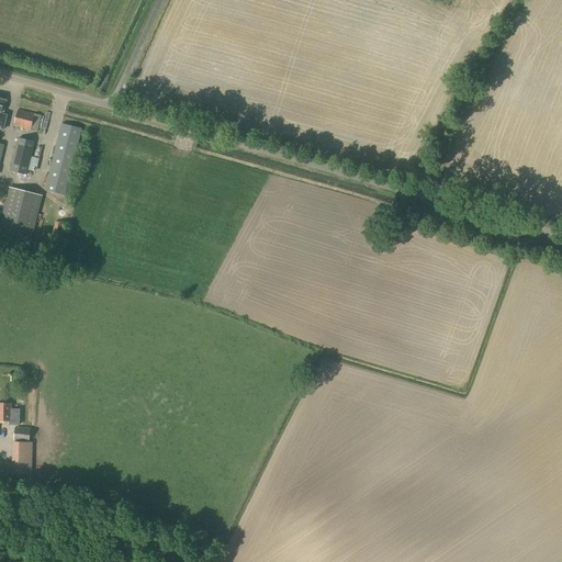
[(36,132),(41,116),(18,111),(13,126),(36,132)]
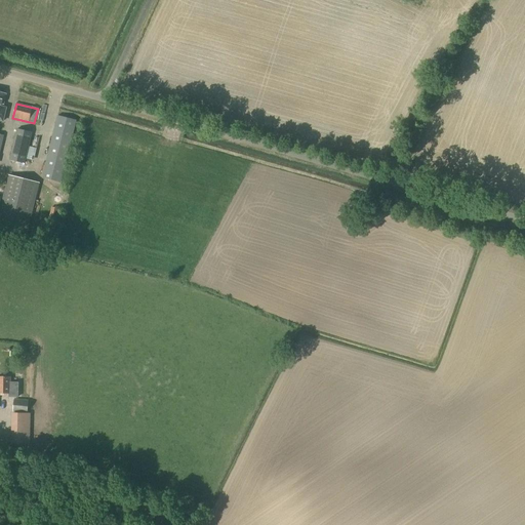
[(61,183),(76,121),(57,116),(42,178),(61,183)]
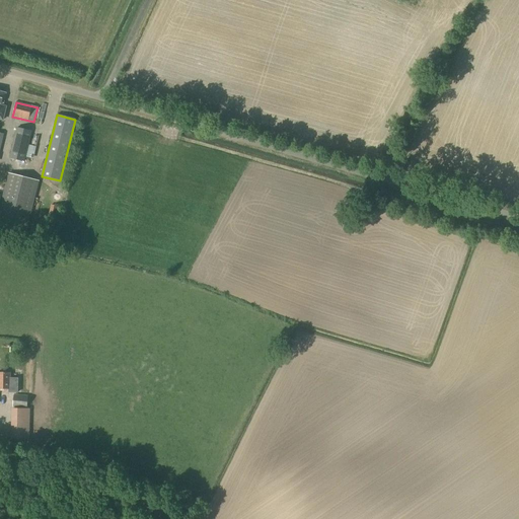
[(24,161),(31,132),(16,128),(9,158),(24,161)]
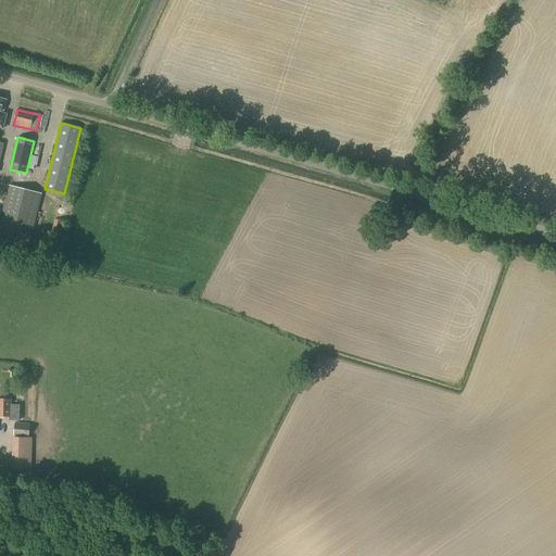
[(0,245),(26,253),(41,196),(9,187),(0,223),(0,245)]
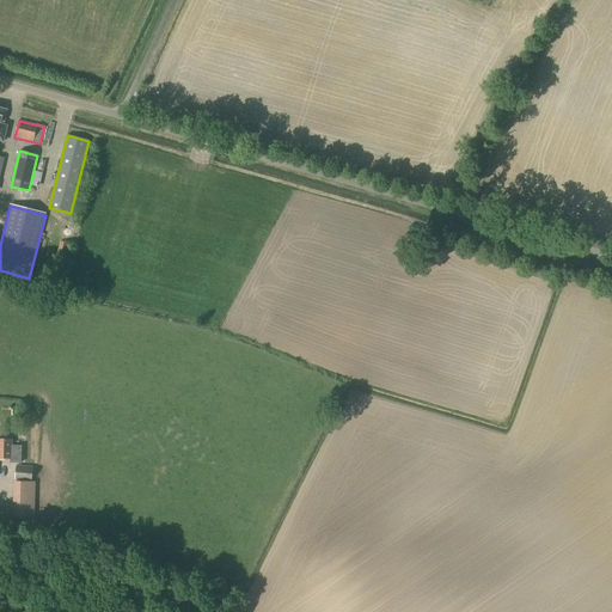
[(0,459),(11,459),(10,464),(20,464),(20,447),(12,446),(12,440),(0,439),(0,459)]
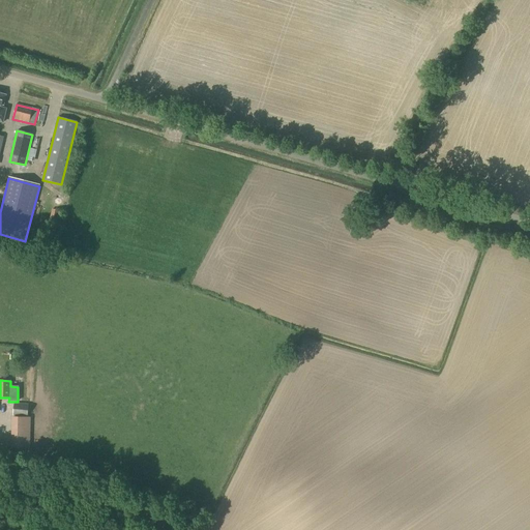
[(28,417),(29,405),(13,404),(12,416),(28,417)]
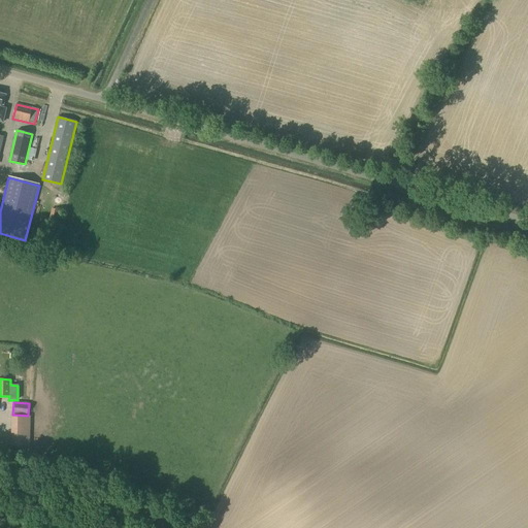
[(30,448),(30,416),(11,416),(10,448),(30,448)]
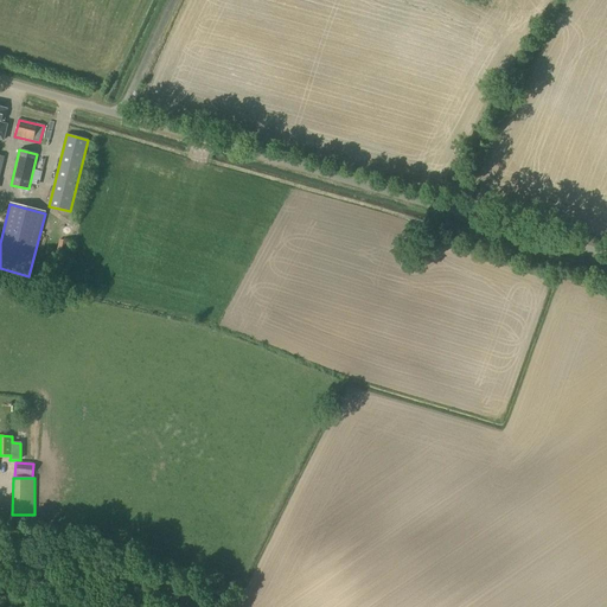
[(40,581),(42,572),(25,569),(24,579),(40,581)]
